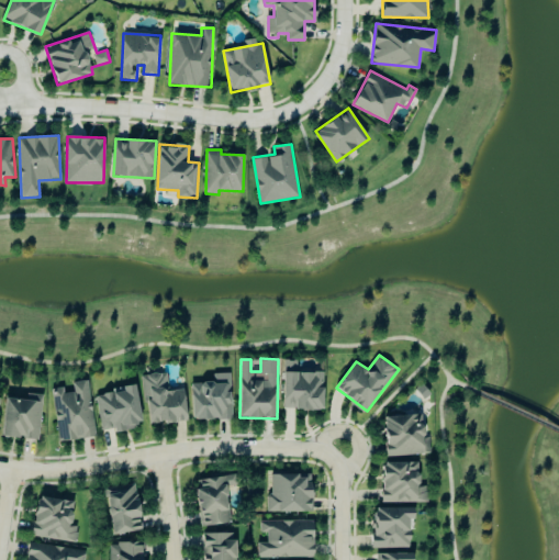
[(324,371),(297,370),(298,360),(284,360),(283,409),(324,410),(324,371)]
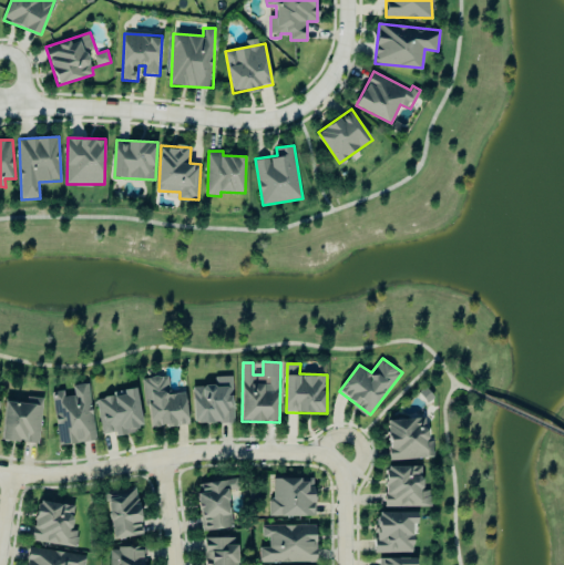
[(150,428),(190,424),(186,391),(171,393),(170,376),(145,378),(150,428)]
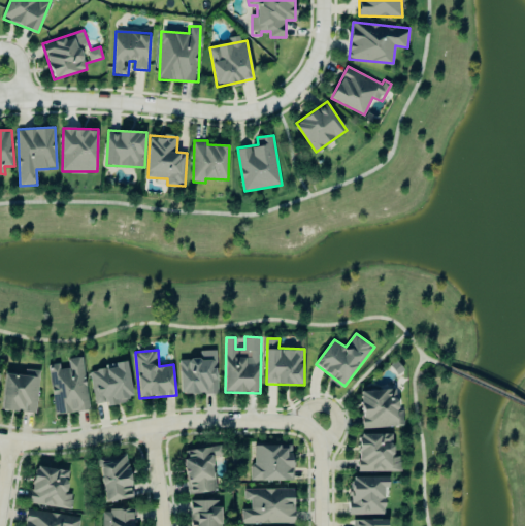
[(219,393),(218,350),(201,350),(201,358),(179,359),(181,394),(219,393)]
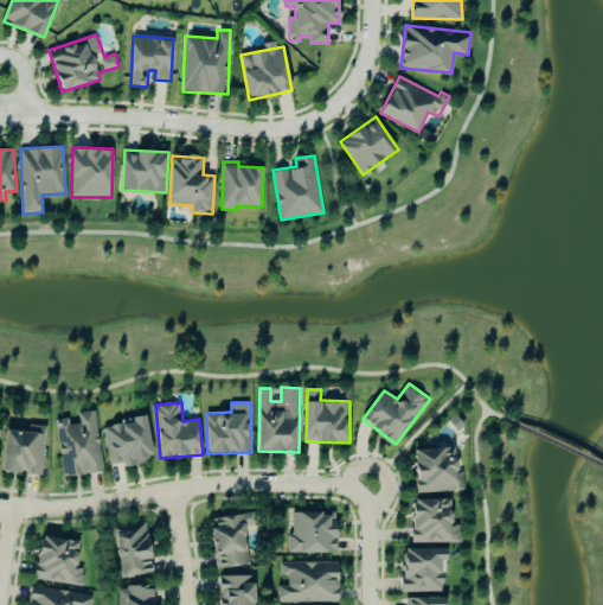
[(104,472),(97,409),(79,412),(81,422),(71,424),(70,418),(58,419),(64,476),(104,472)]
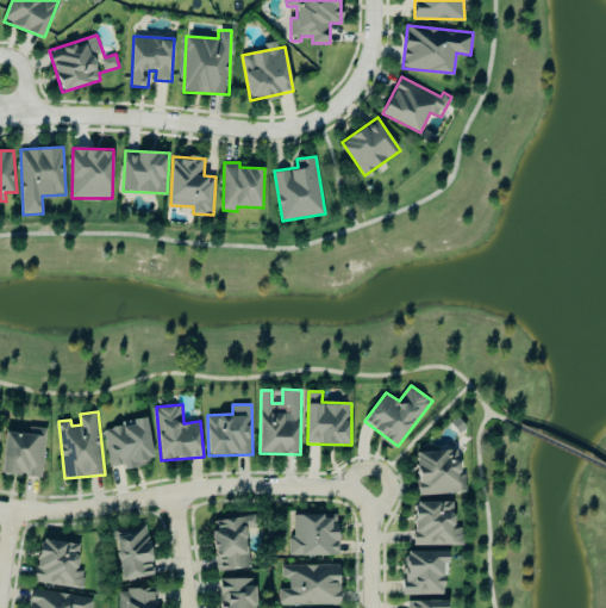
[(105,428),(111,467),(127,465),(127,463),(154,460),(148,417),(123,421),(124,426),(105,428)]
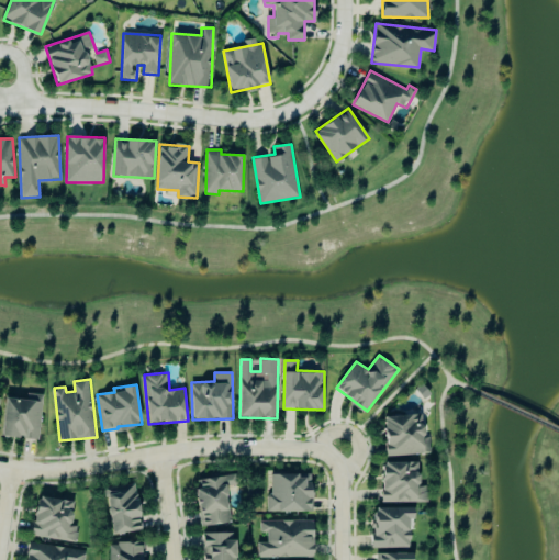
[(44,394),(28,392),(26,400),(6,398),(1,436),(40,439),(44,394)]
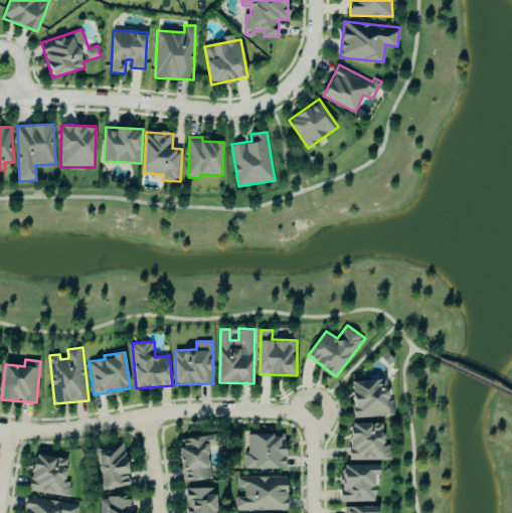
[(354,417),(391,415),(389,379),(353,380),(354,417)]
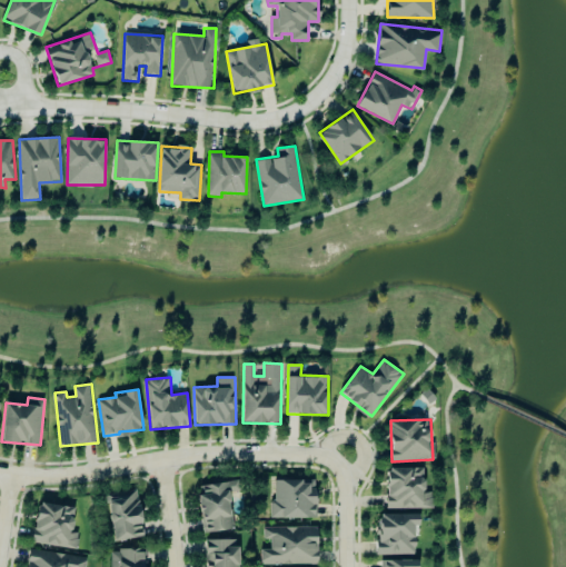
[(434,508),(434,490),(425,490),(425,467),(387,468),(388,509),(434,508)]
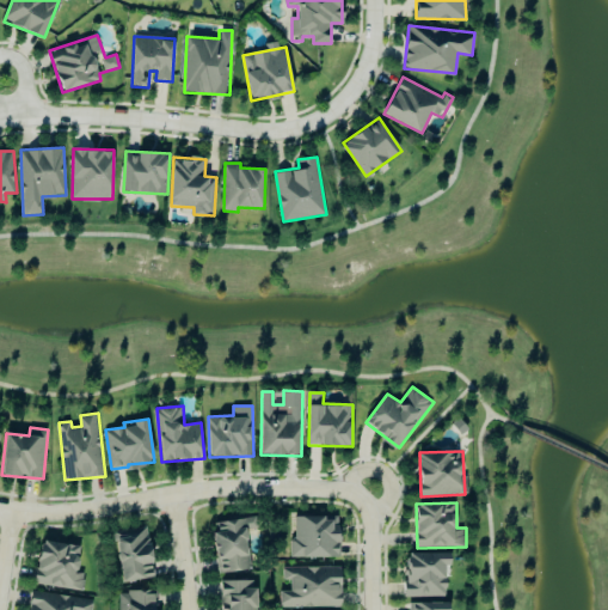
[(293,557),(339,557),(339,517),(294,516),(293,557)]
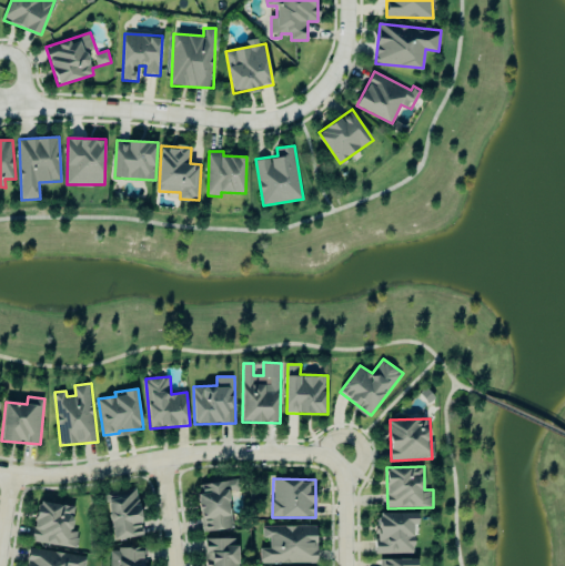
[(203,532),(233,528),(229,491),(240,489),(239,479),(198,484),(203,532)]
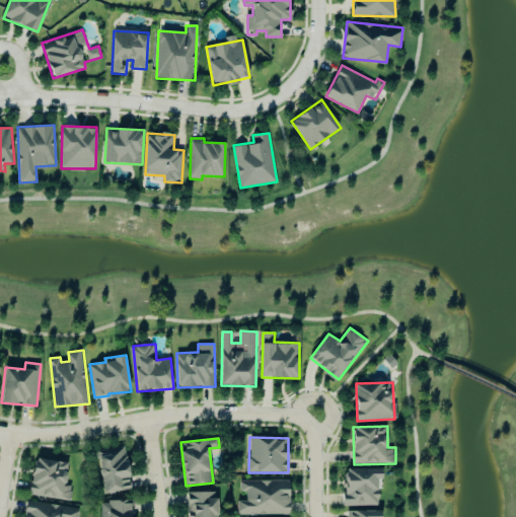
[(104,494),(131,489),(125,446),(97,450),(104,494)]
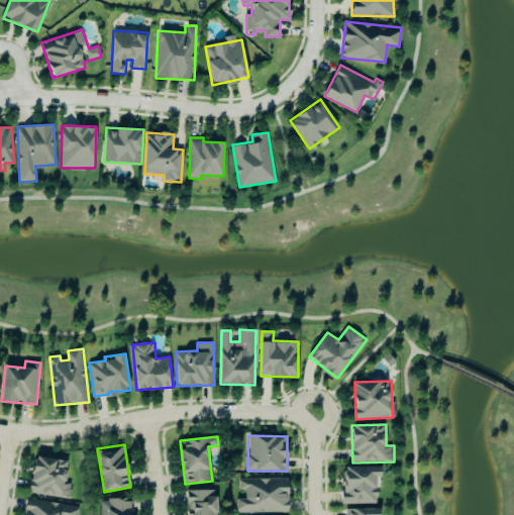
[(209,447),(209,461),(219,460),(218,447),(209,447)]
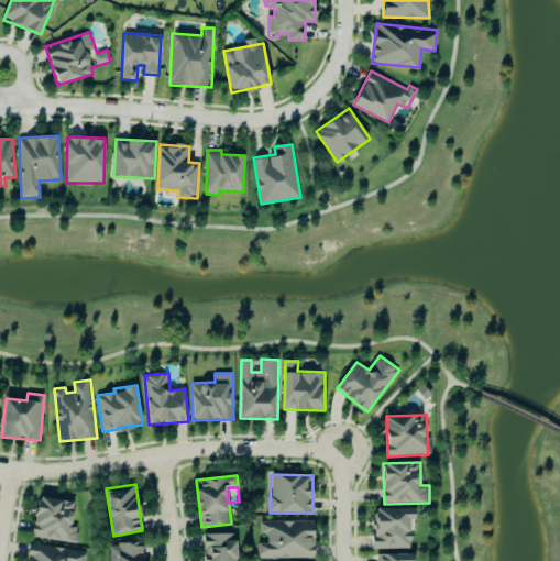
[(32,536),(77,542),(79,526),(72,525),(75,502),(37,496),(32,536)]
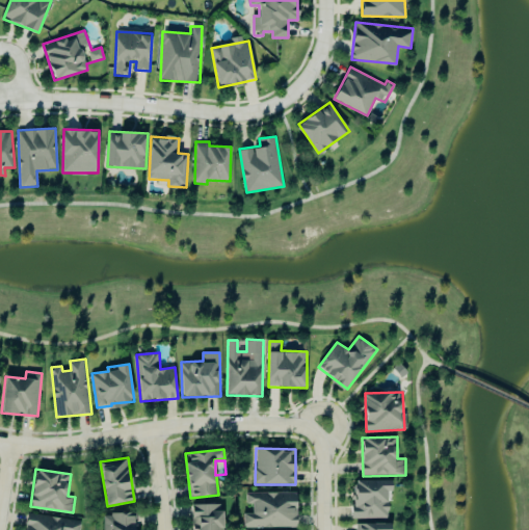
[(353,518),(389,519),(389,502),(392,502),(392,480),(354,480),(353,518)]
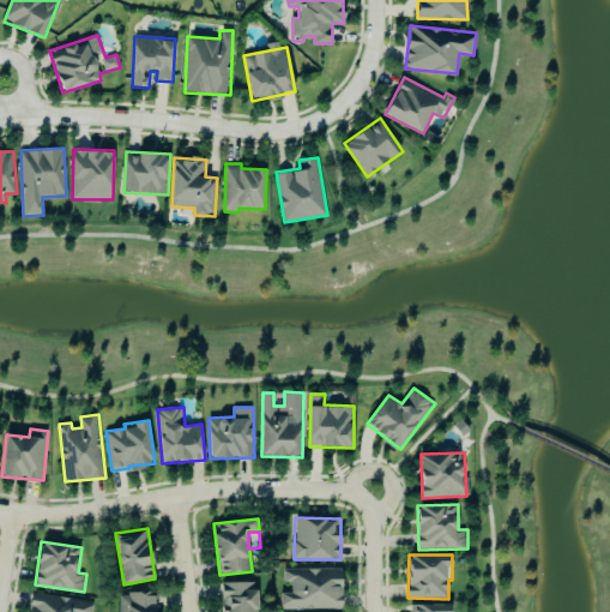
[(343,568),(285,568),(285,582),(293,582),(293,592),(282,592),(283,610),(344,609),(343,568)]
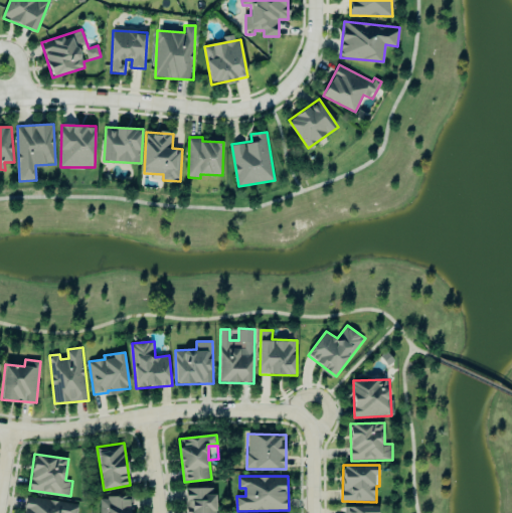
[(187,488),(186,512),(215,512),(216,488),(187,488)]
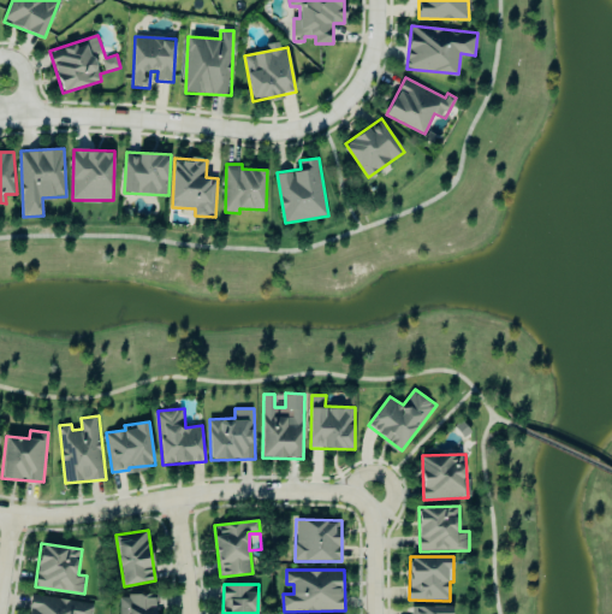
[(154,613),(155,594),(120,595),(120,613),(154,613)]
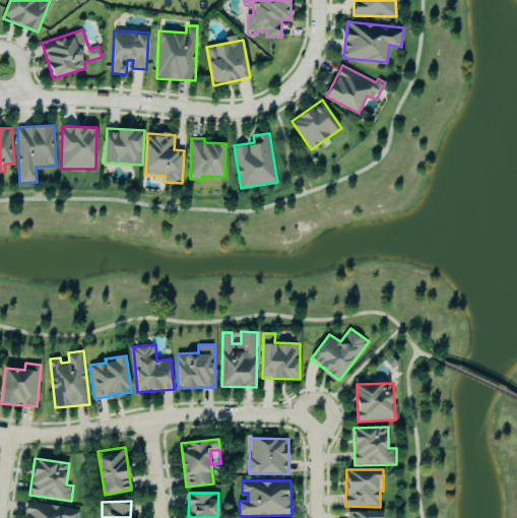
[(78,517),(80,508),(27,502),(24,517),(78,517)]
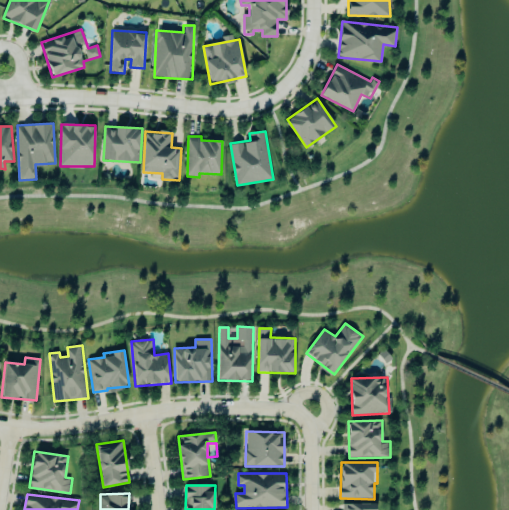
All buildings are outlined.
